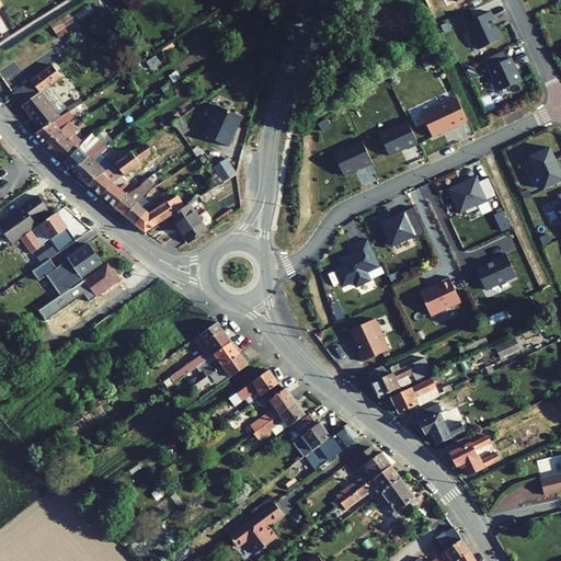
[(19,19),(22,10),(8,4),(4,13),(19,19)]
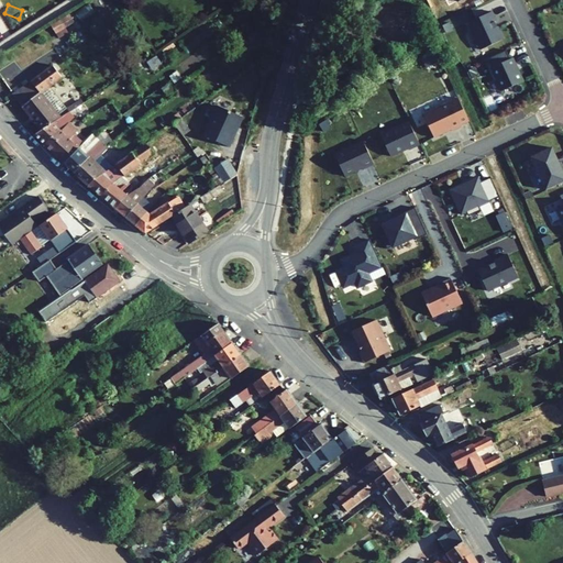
[(492,12),(467,22),(482,51),(503,39),(494,21),(496,21),(492,12)]
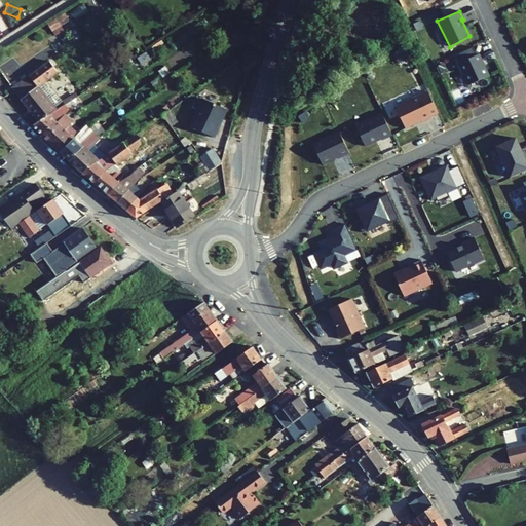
[(47,24),(55,36),(64,31),(61,26),(69,21),(65,13),(47,24)]
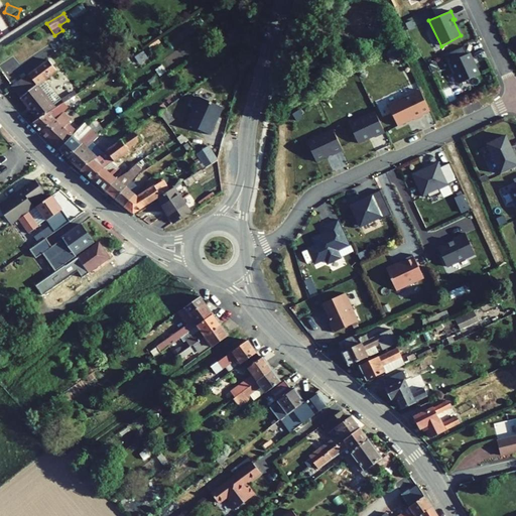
[(463,46),(447,53),(452,61),(449,62),(460,84),(479,75),(470,53),(467,54),(463,46)]
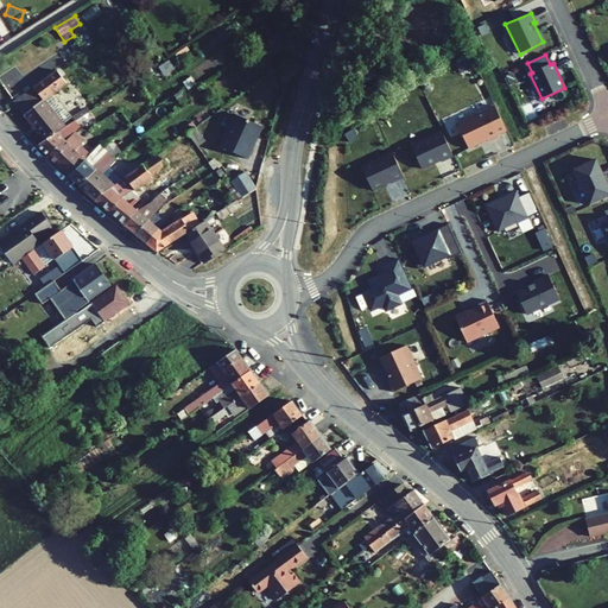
[(169,61),(159,67),(164,74),(173,68),(169,61)]
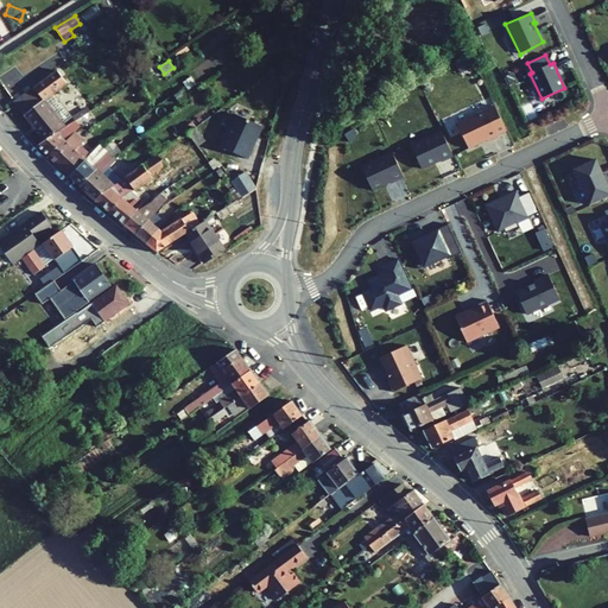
[(44,140),(65,126),(45,100),(54,94),(67,83),(58,71),(51,76),(14,102),(44,140)]
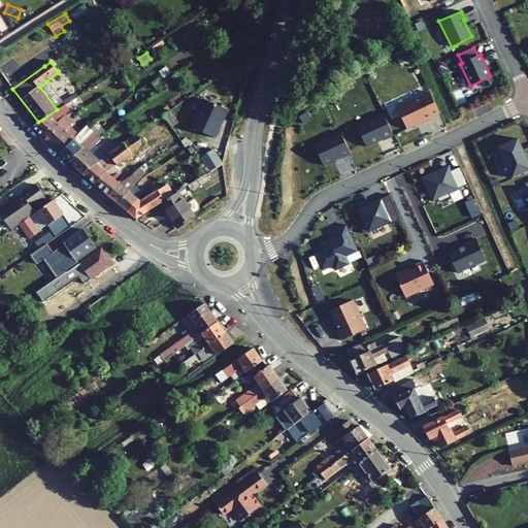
[(158,78),(153,83),(157,89),(163,85),(158,78)]
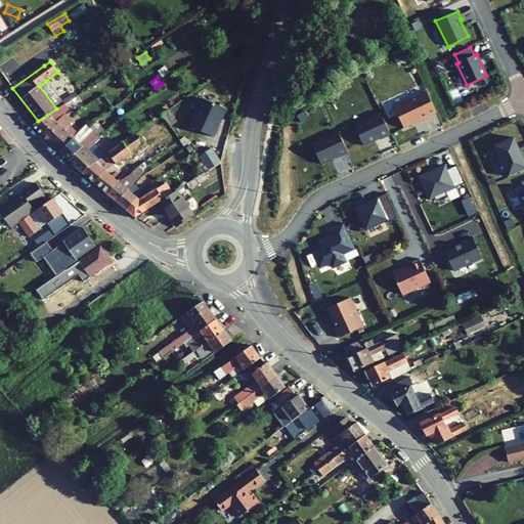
[(64,104),(64,103),(46,81),(39,86),(56,108),(57,107),(64,104)]
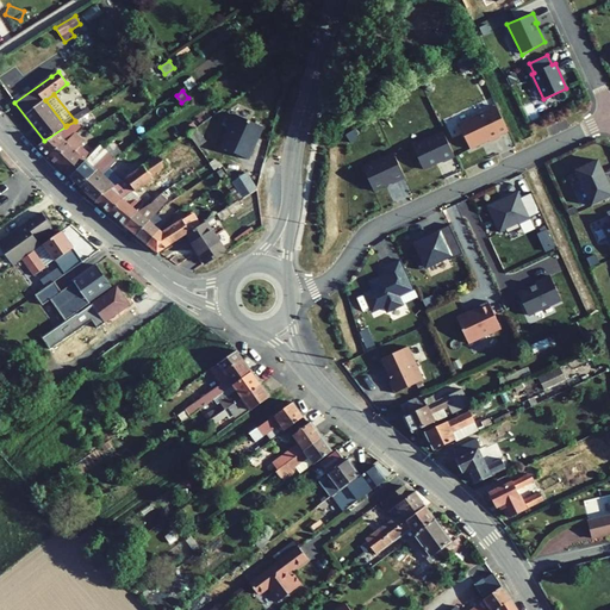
[(100,105),(91,112),(95,118),(105,111),(100,105)]
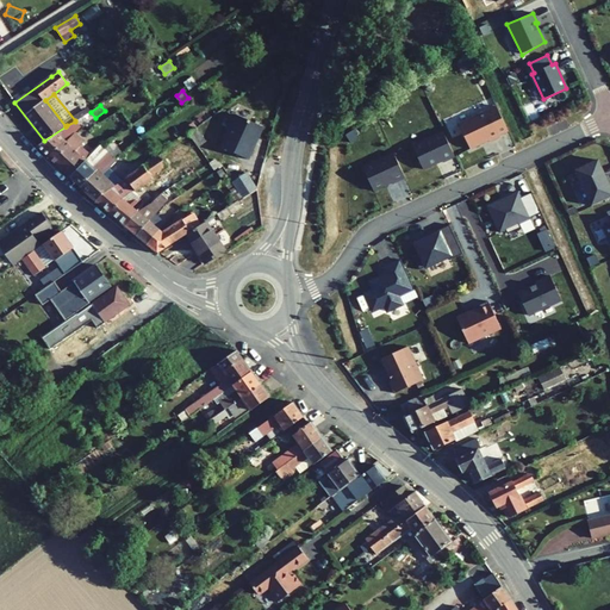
[(508,131),(496,106),(458,124),(471,149),(489,139),(490,142),(500,136),(499,135),(508,131)]
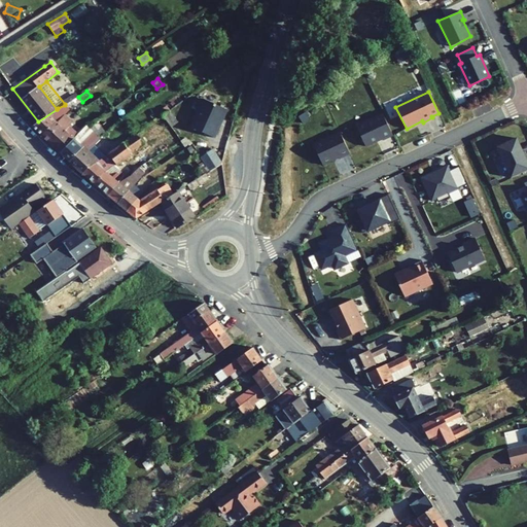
[(75,93),(63,101),(65,104),(77,97),(75,93)]
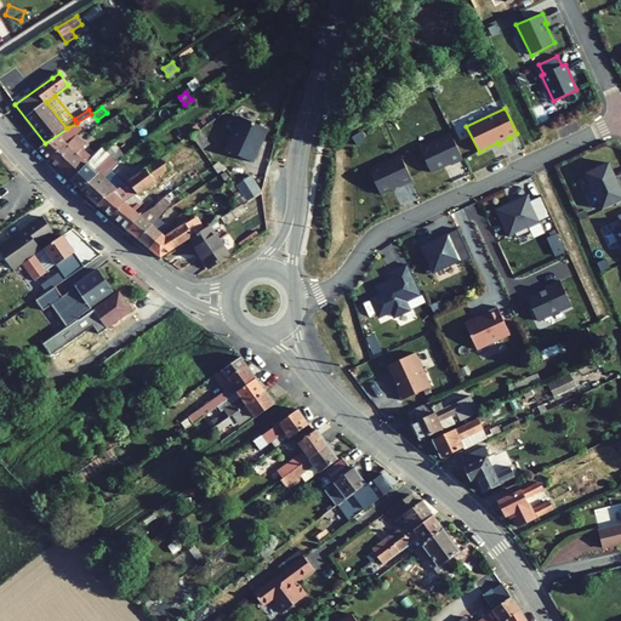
[(231,152),(254,161),(268,130),(245,120),(231,152)]
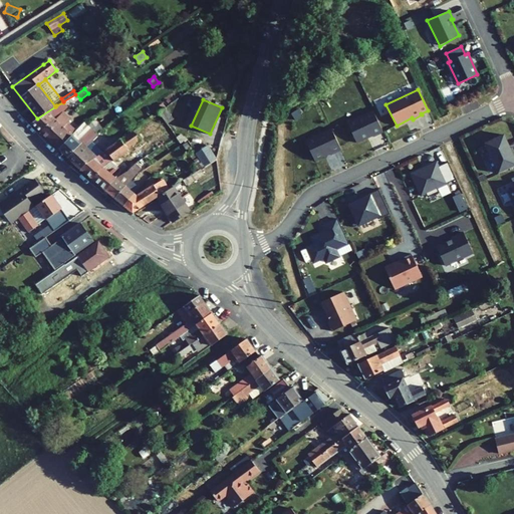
[(62,111),(63,112),(63,108),(66,105),(63,102),(56,105),(55,106),(37,118),(31,123),(40,132),(48,123),(49,124),(54,119),(62,111)]
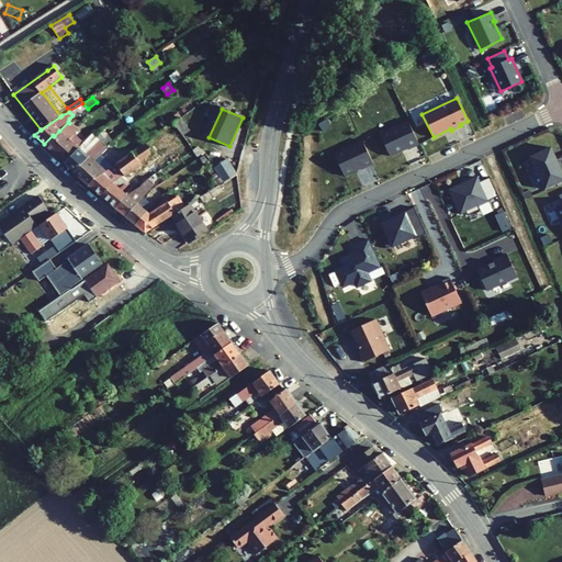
[(181,117),(173,123),(182,135),(190,130),(181,117)]
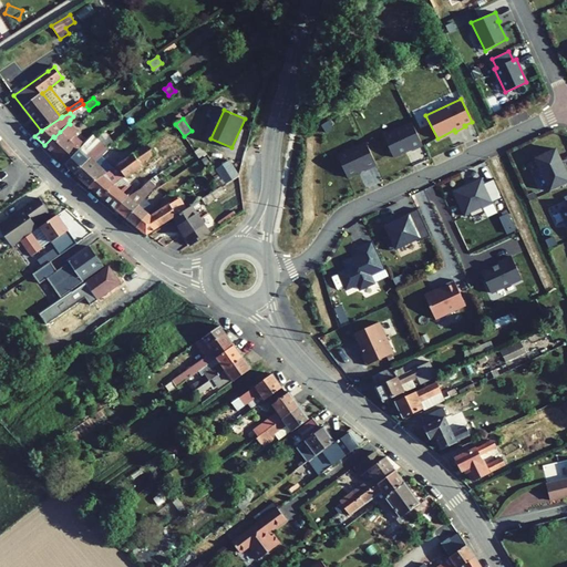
[(422,145),(411,122),(383,135),(393,157),(411,148),(412,151),(422,145)]
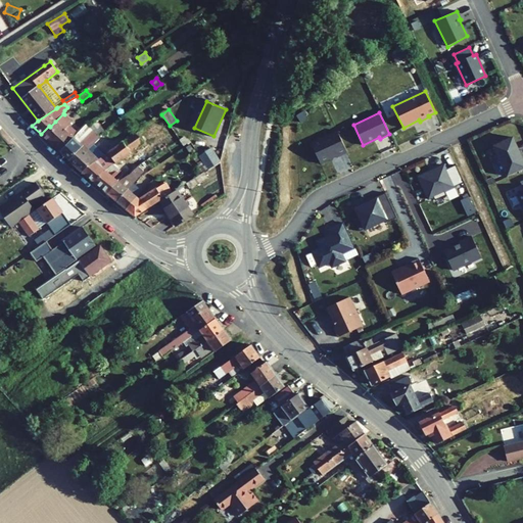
[(49,126),(41,134),(60,152),(74,138),(72,136),(76,132),(68,126),(73,122),(64,114),(63,113),(55,122),(50,127),(49,126)]
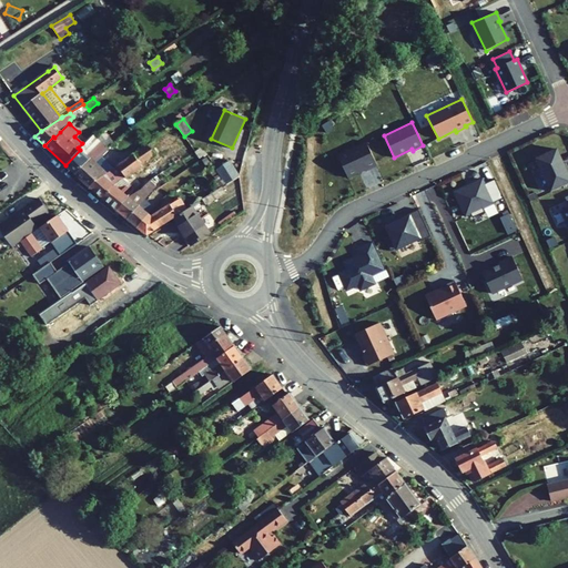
[(105,130),(97,138),(100,141),(105,146),(113,142),(105,130)]
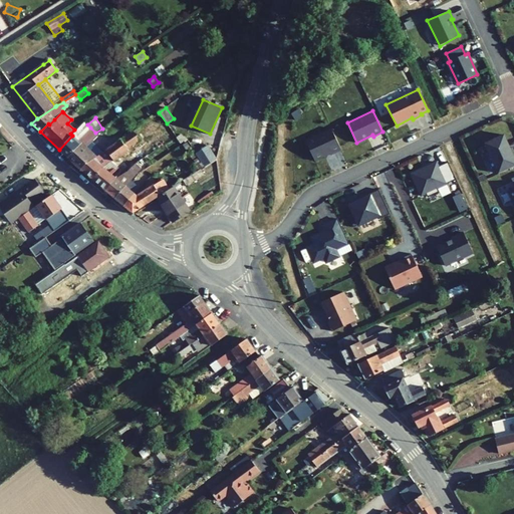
[(157,129),(150,119),(120,140),(127,149),(157,129)]
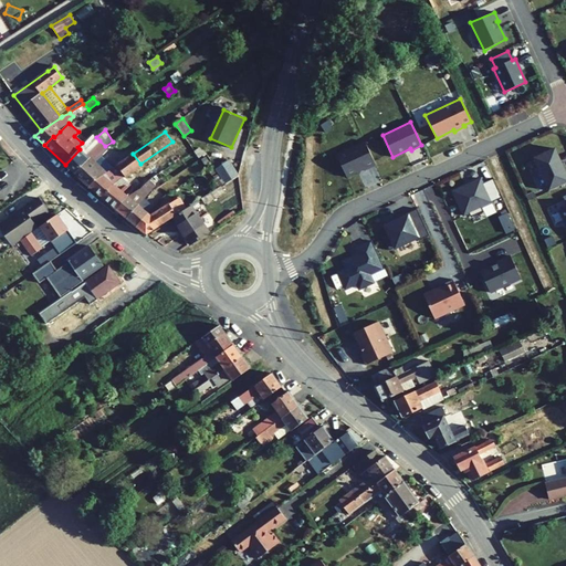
[(75,174),(90,158),(86,155),(94,148),(93,147),(100,140),(96,137),(94,135),(84,145),(80,149),(65,165),(75,174)]
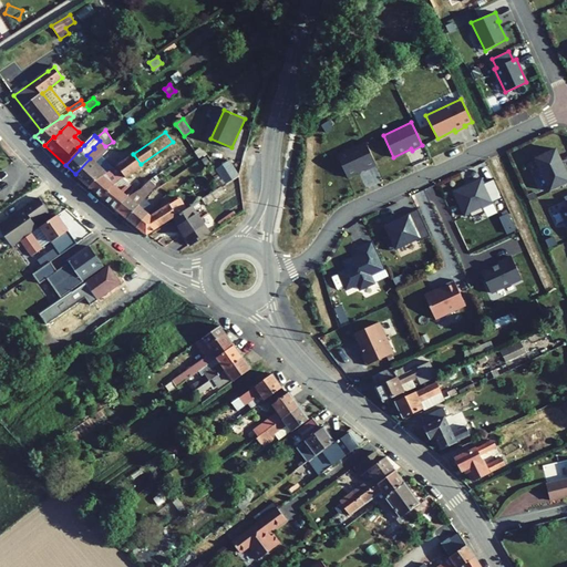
[(101,155),(107,148),(105,146),(100,141),(93,147),(94,148),(86,155),(90,158),(75,174),(89,187),(105,174),(114,168),(101,155)]
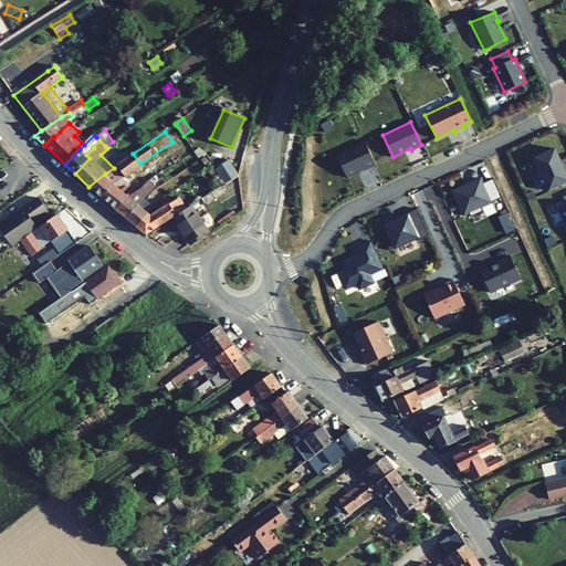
[(376,165),(365,142),(336,156),(347,177),(357,171),(358,169),(363,168),(365,170),(376,165)]
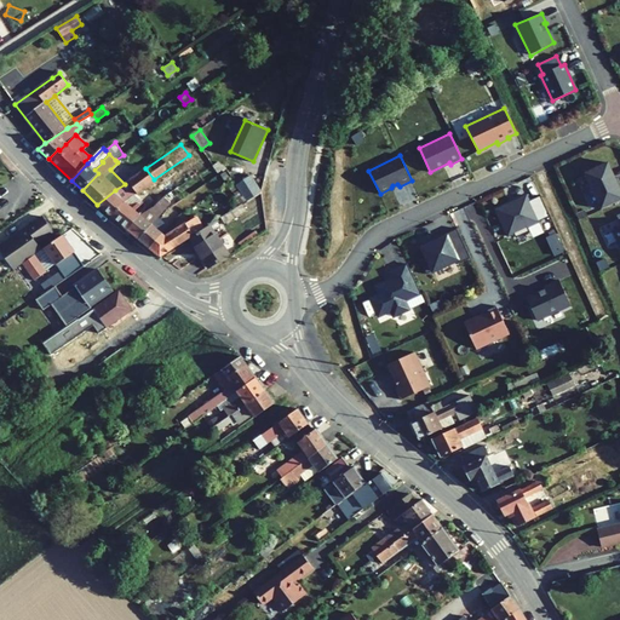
[(608,162),(585,173),(601,210),(619,200),(619,185),(619,187),(608,162)]
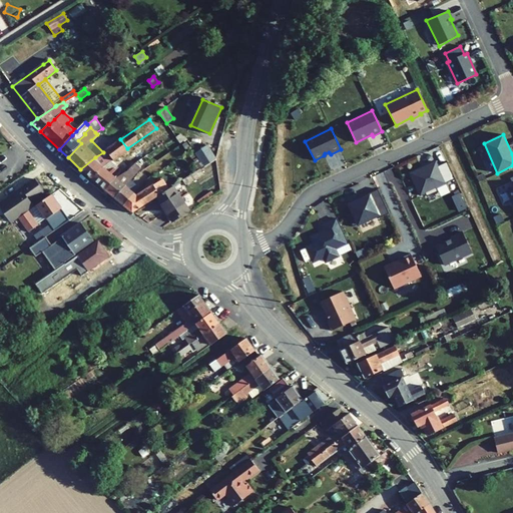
[(116,162),(114,160),(128,150),(127,148),(120,139),(103,152),(95,157),(80,169),(95,181),(116,162)]
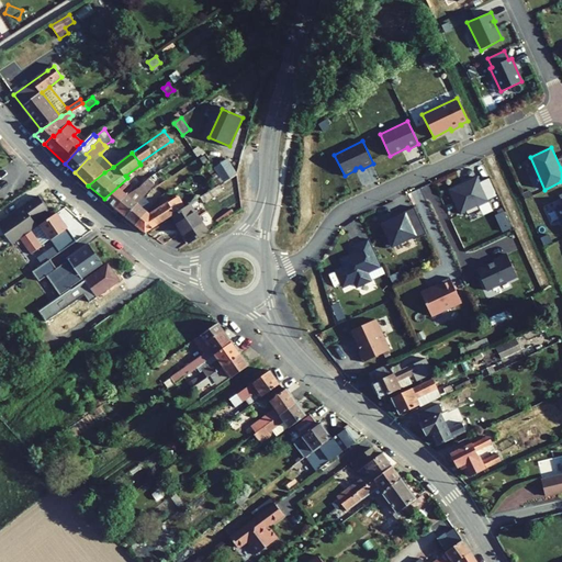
[(215,168),(221,178),(224,182),(236,175),(227,160),(215,168)]
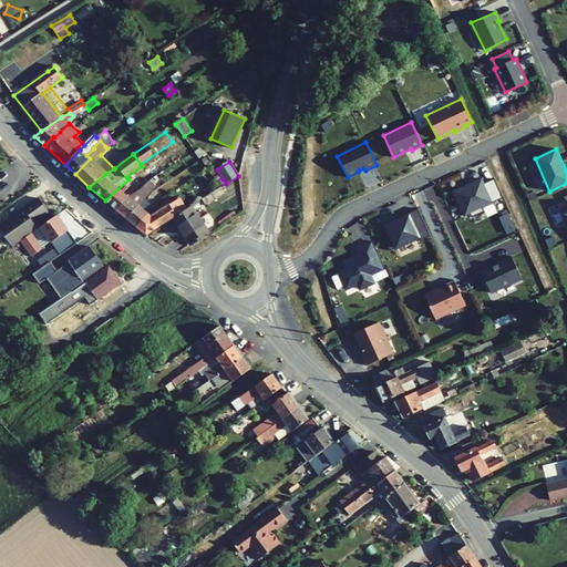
[(504,198),(494,178),(484,184),(482,179),(454,192),(465,216),(470,214),(472,217),(484,212),(483,208),(504,198)]
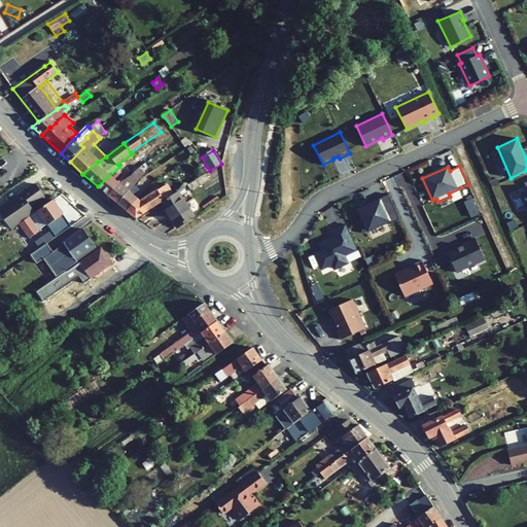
[(124,171),(119,167),(98,186),(104,191),(114,179),(124,171)]
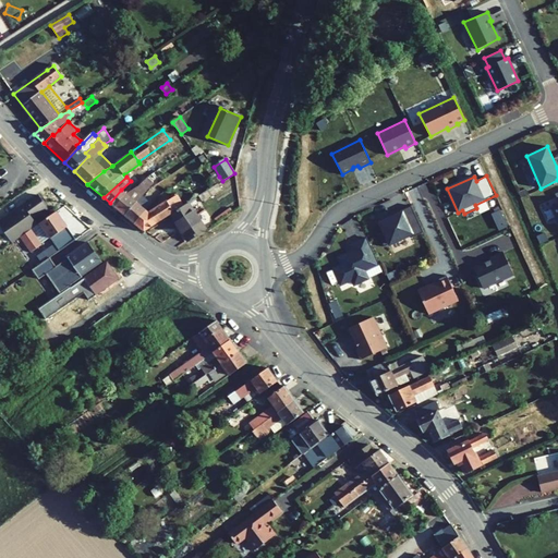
[(222,181),(219,177),(210,182),(214,186),(218,183),(222,181)]
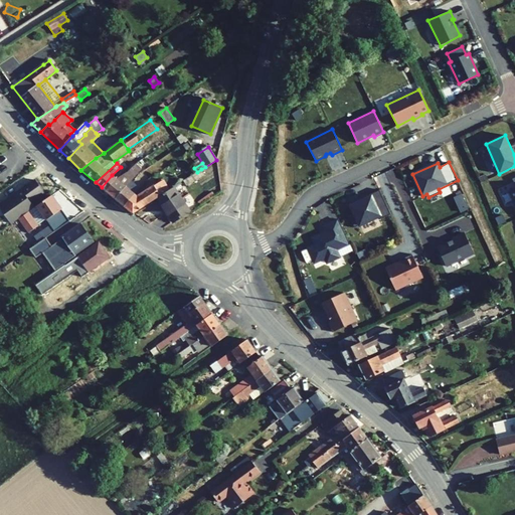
[(142,169),(137,164),(117,179),(107,191),(116,199),(126,187),(131,180),(142,169)]
